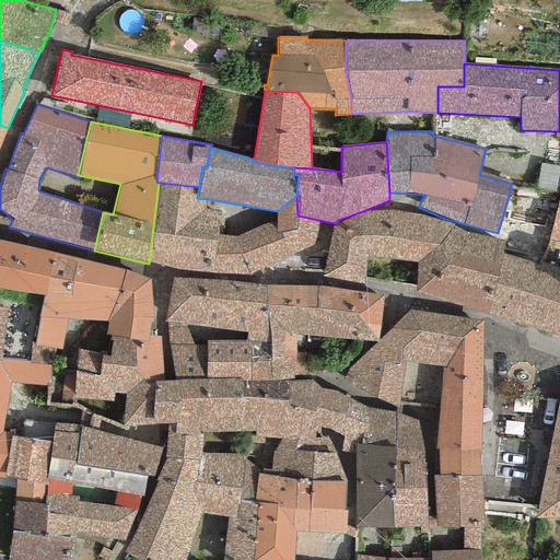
[(199,187),(159,183),(149,264),(173,268),(213,272),(218,234),(220,211),(205,209),(208,199),(197,198),(199,187)]
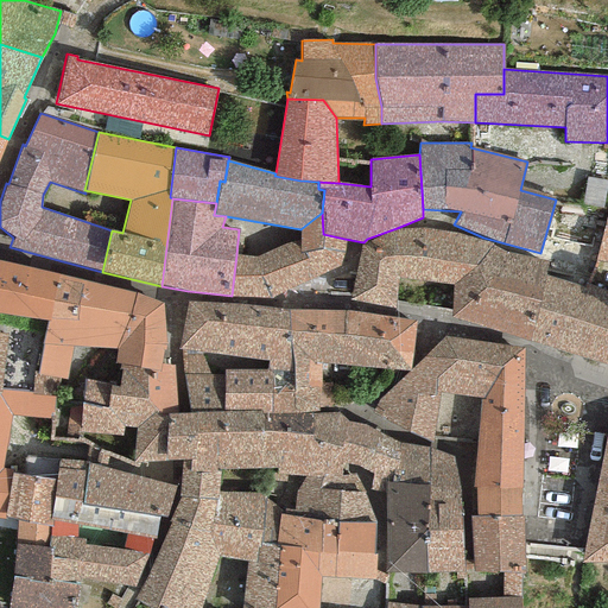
[(607,203),(607,204),(596,260),(607,261),(607,203)]
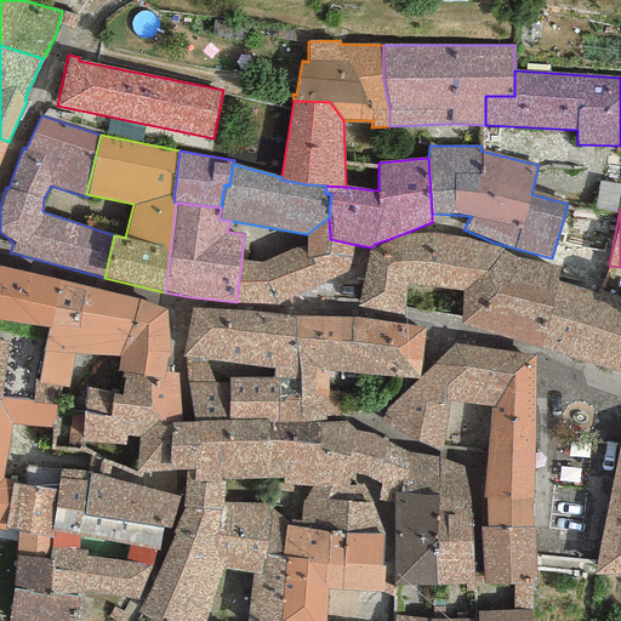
[(261,263),(241,260),(237,302),(277,305),(348,273),(352,244),(330,239),(329,217),(307,234),(306,245),(261,263)]
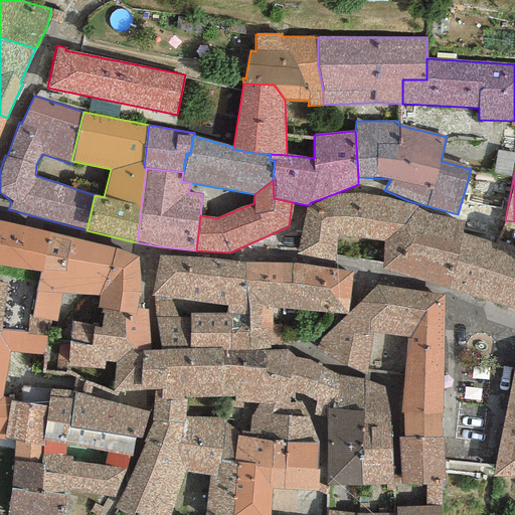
[(338,235),(383,241),(389,197),(359,193),(339,194),(334,195),(314,204),(306,209),(296,254),(334,261),(338,235)]
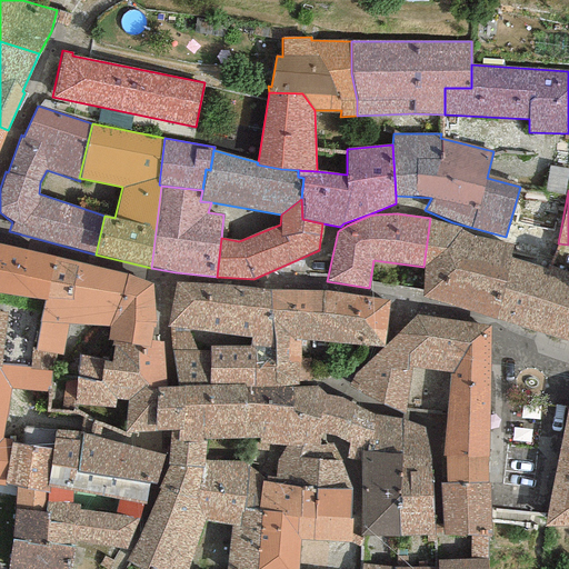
[(460,228),(430,218),(423,267),(422,297),(496,318),(509,257),(512,245),(473,236),(461,230),(460,228)]
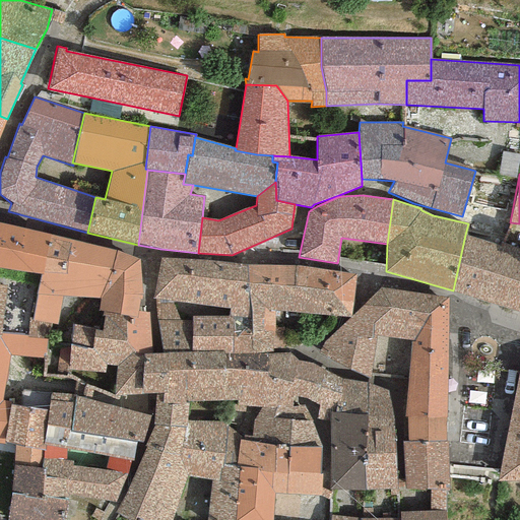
[(0,222),(0,266),(39,275),(43,275),(51,235),(0,222)]
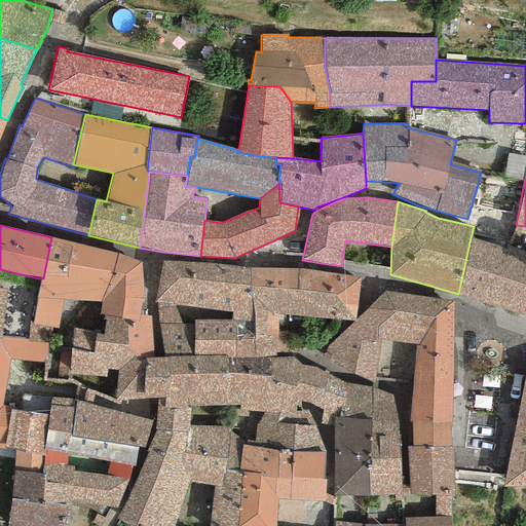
[(117,254),(51,237),(43,278),(39,278),(33,325),(57,328),(63,300),(100,302),(117,254)]
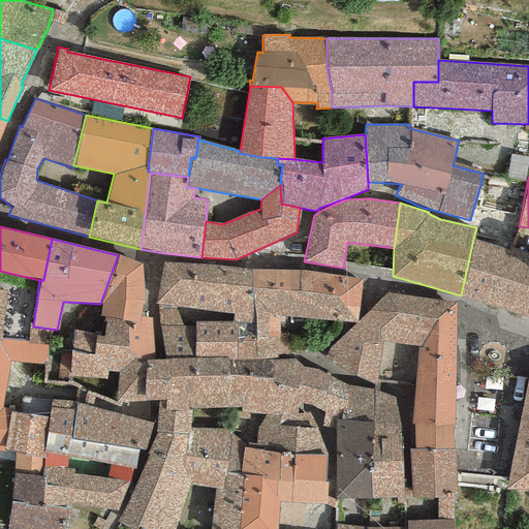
[(508,251),(473,239),(461,296),(528,316),(528,253),(509,246),(508,251)]
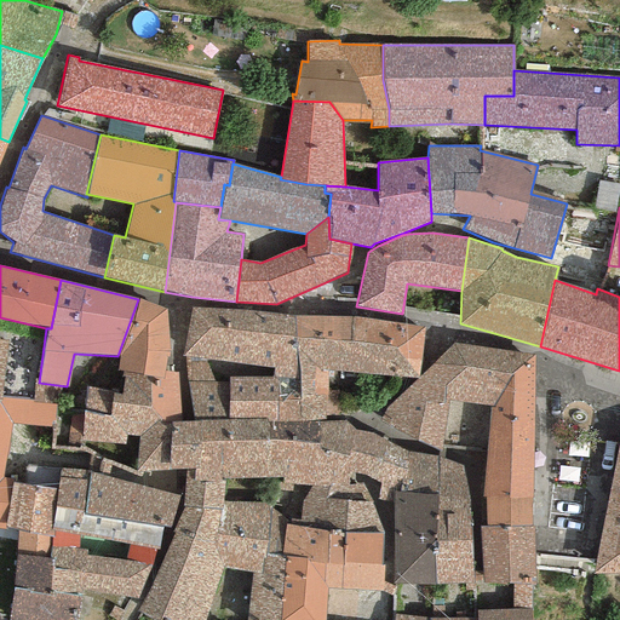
[(166,310),(138,299),(118,356),(118,371),(122,372),(149,378),(162,380),(164,372),(168,351),(166,310)]
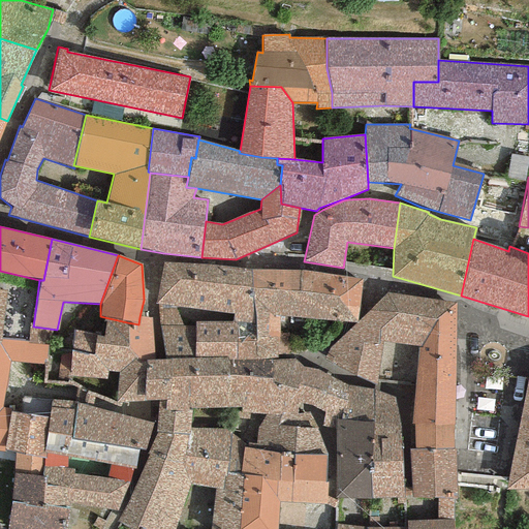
[(251,269),(162,262),(155,304),(234,314),(234,321),(255,323),(251,269)]
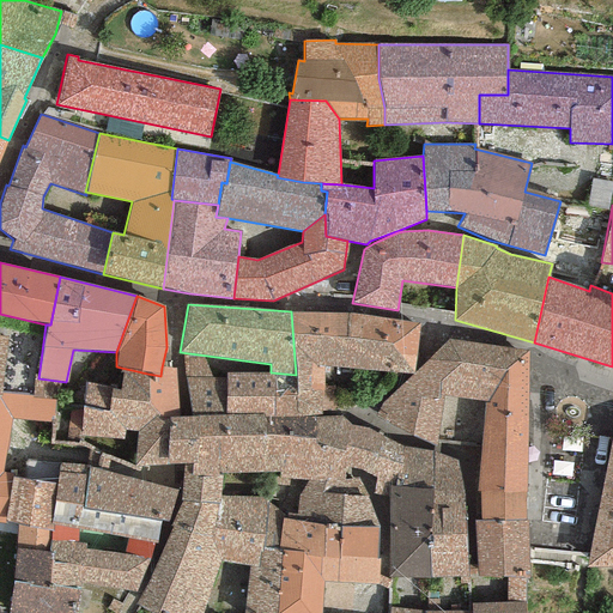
[(347,314),(291,311),(296,375),(298,416),(321,414),(321,411),(334,410),(335,386),(325,387),(323,366),(411,374),(413,371),(419,325),(347,314)]
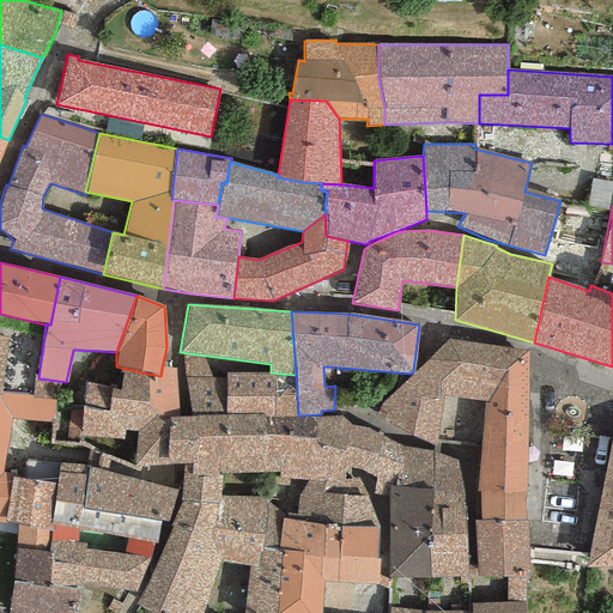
[(526,520),(528,351),(507,368),(487,402),(484,402),(477,491),(480,491),(481,520),(526,520)]
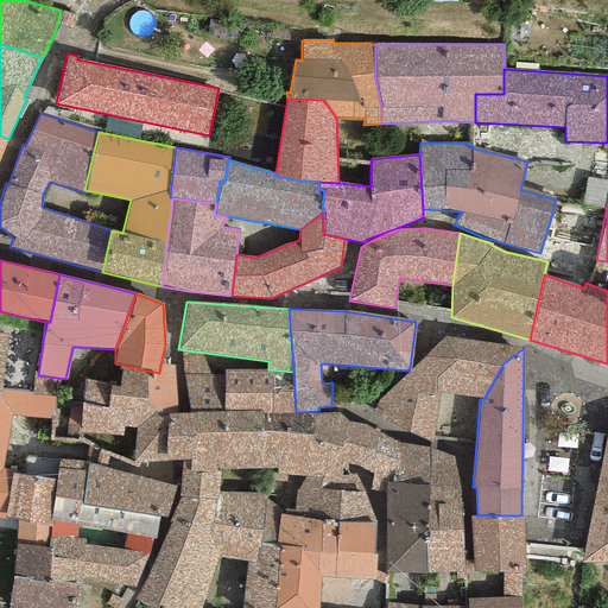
[(146,371),(120,365),(120,371),(121,371),(119,387),(84,379),(81,410),(69,409),(64,438),(81,438),(82,432),(124,436),(124,426),(135,428),(133,462),(165,461),(168,415),(177,413),(175,366),(160,365),(159,373),(146,371)]
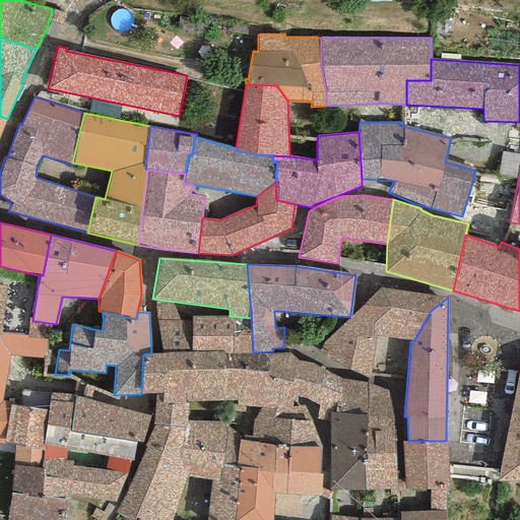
[(47,339),(0,333),(0,442),(4,443),(9,406),(10,402),(0,402),(10,354),(44,358),(47,339)]
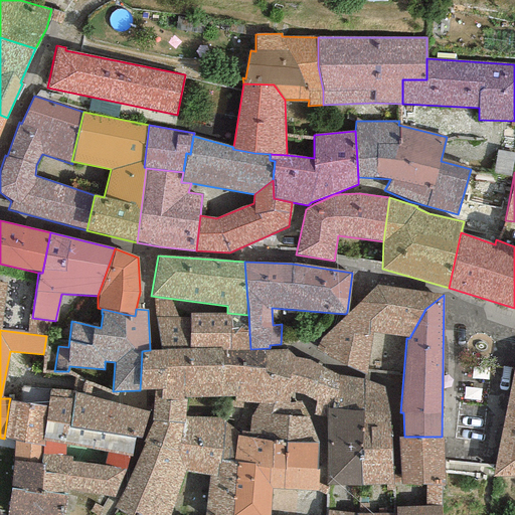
[(142,351),(140,390),(152,389),(154,389),(161,389),(161,399),(183,401),(183,397),(228,396),(234,396),(233,382),(223,383),(222,352),(220,352),(220,348),(154,350),(150,350),(142,351)]
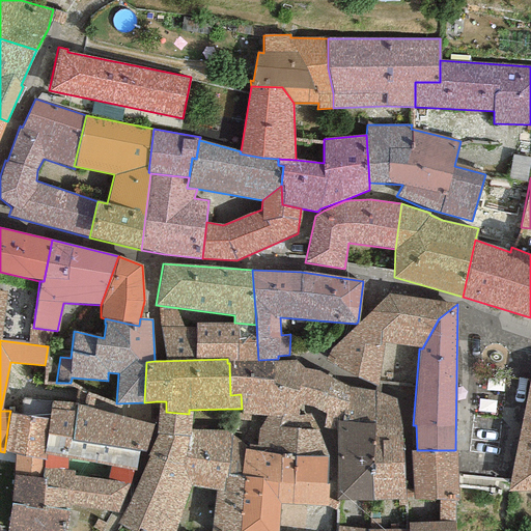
[(273,361),(229,363),(230,395),(241,394),(242,409),(235,409),(236,420),(250,420),(250,415),(258,416),(267,416),(298,417),(300,404),(297,403),(304,368),(300,365),(296,360),(273,361)]
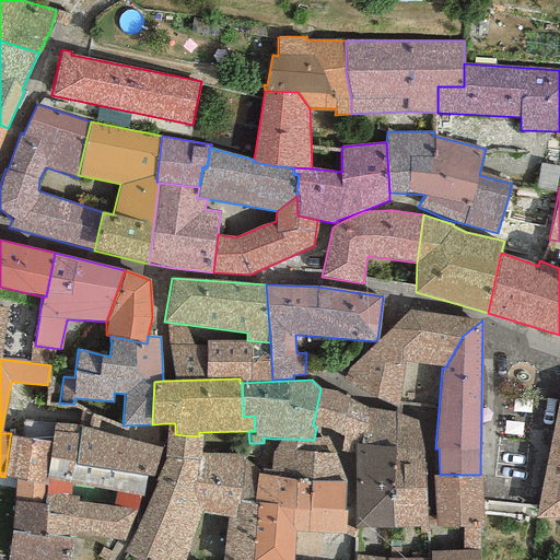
[(336,391),(321,388),(313,426),(316,427),(343,435),(340,452),(356,453),(356,445),(395,448),(395,413),(366,408),(336,391)]
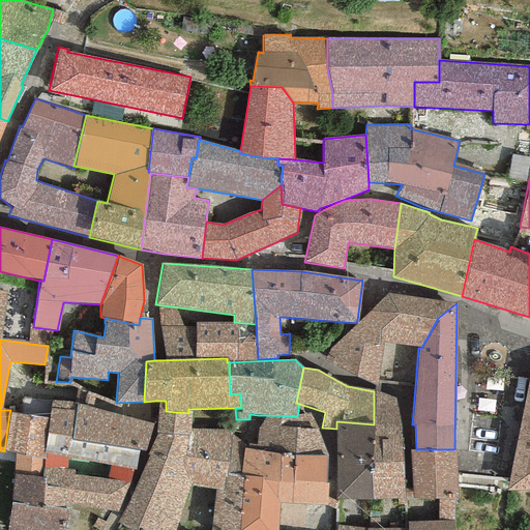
[(529,372),(506,490),(529,490),(529,372)]
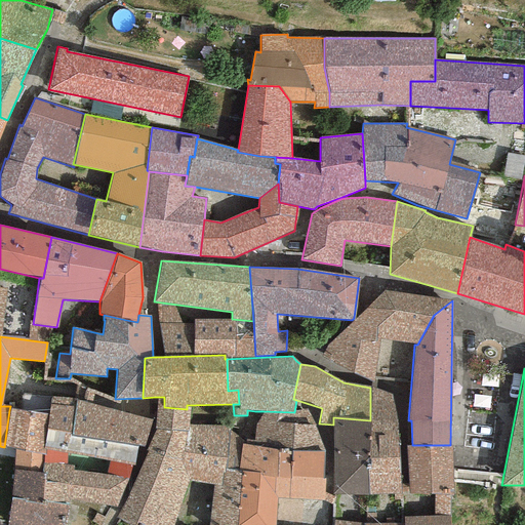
[(399,396),(370,388),(370,420),(369,494),(400,494),(399,396)]
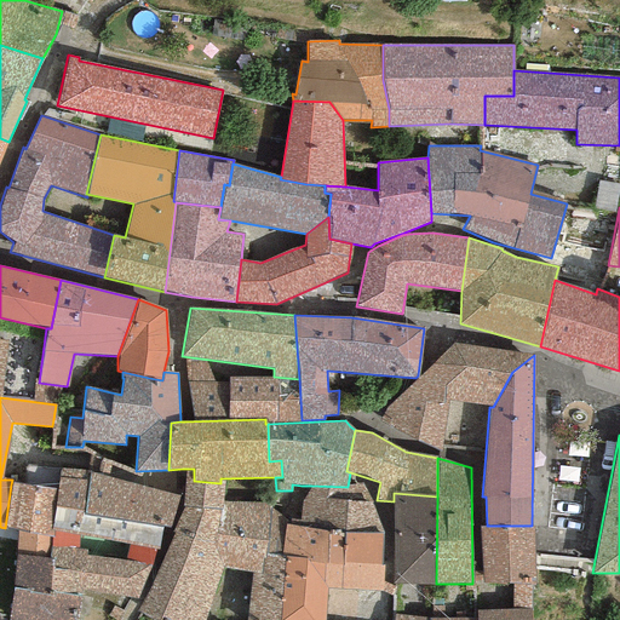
[(91,472),(61,469),(55,491),(50,530),(159,550),(162,527),(170,528),(179,495),(91,472)]
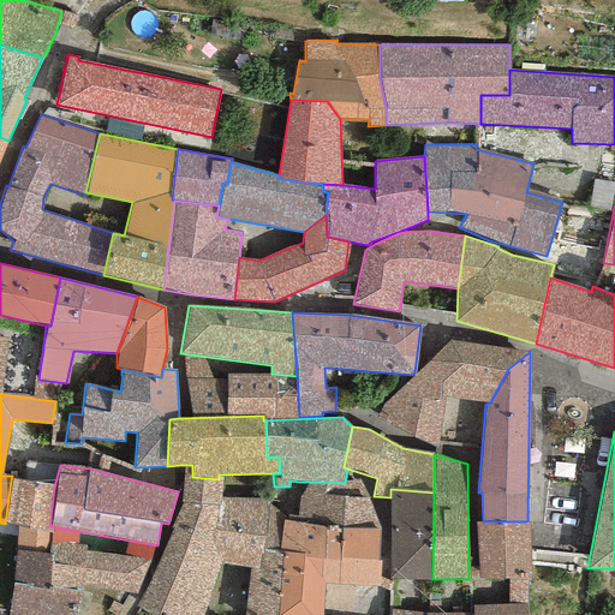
[(192,465),(184,465),(181,502),(171,527),(173,529),(136,607),(156,614),(203,614),(221,565),(212,541),(219,497),(221,478),(219,479),(192,477),(192,465)]
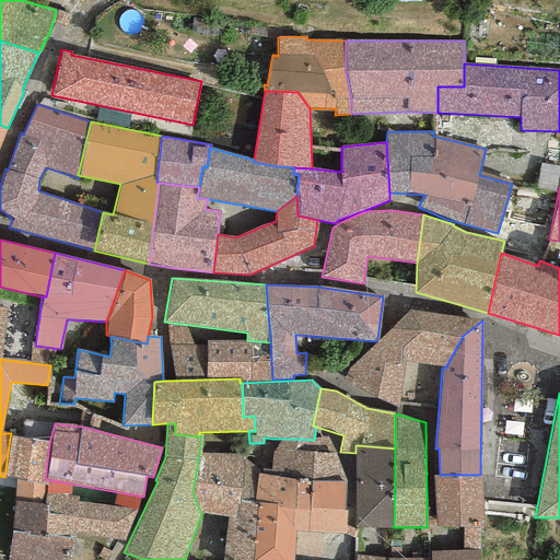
[(314,440),(281,439),(273,451),(270,469),(263,469),(261,475),(296,480),(346,481),(327,435),(314,440)]
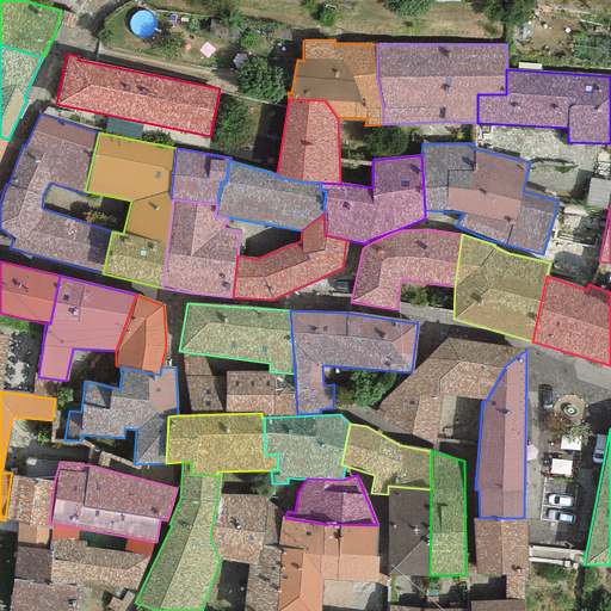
[(54,483),(11,477),(5,520),(18,523),(48,526),(49,523),(54,483)]
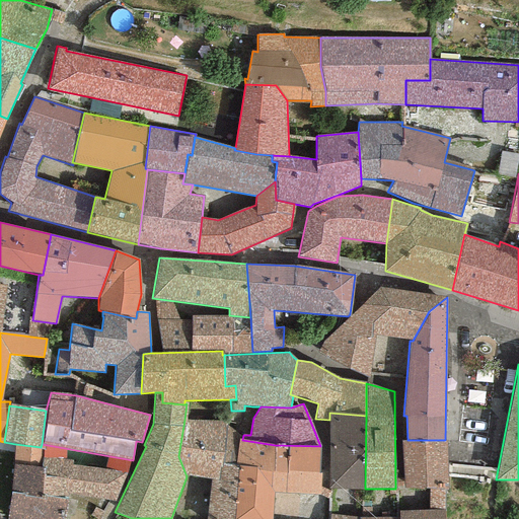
[(366,416),(329,413),(329,420),(329,446),(328,490),(365,489),(366,416)]
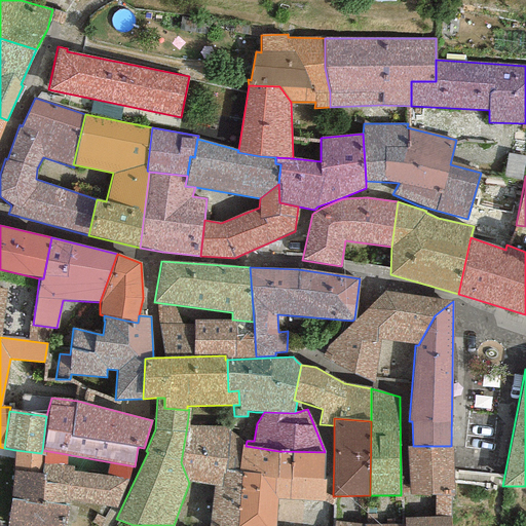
[(230,427),(187,425),(181,462),(189,483),(214,486),(221,487),(224,470),(239,471),(242,445),(242,441),(230,431),(230,427)]
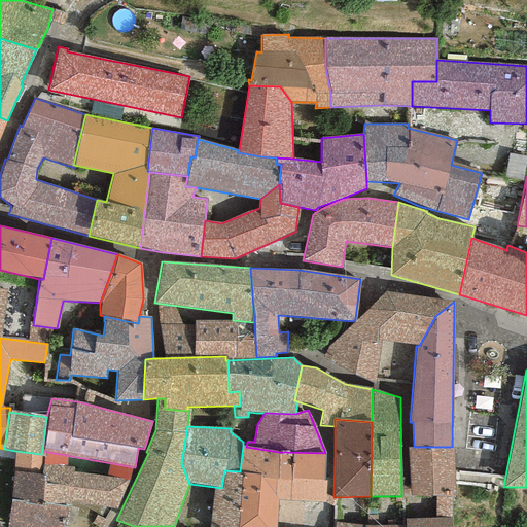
[(246,447),(243,446),(240,471),(244,472),(238,526),(276,526),(277,499),(279,452),(246,447)]
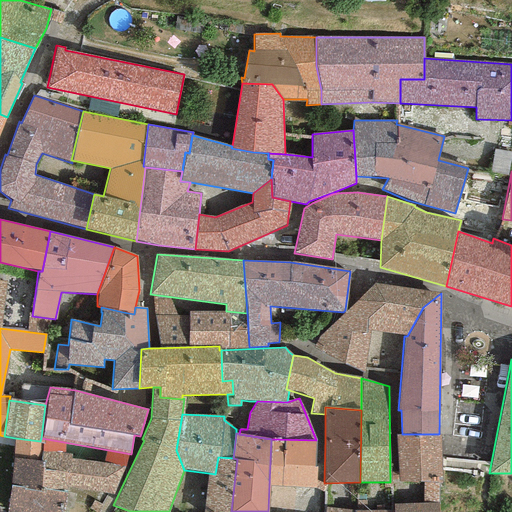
[(441,481),(439,434),(402,434),(397,435),(399,482),(423,480),(423,503),(438,502),(439,481),(441,481)]
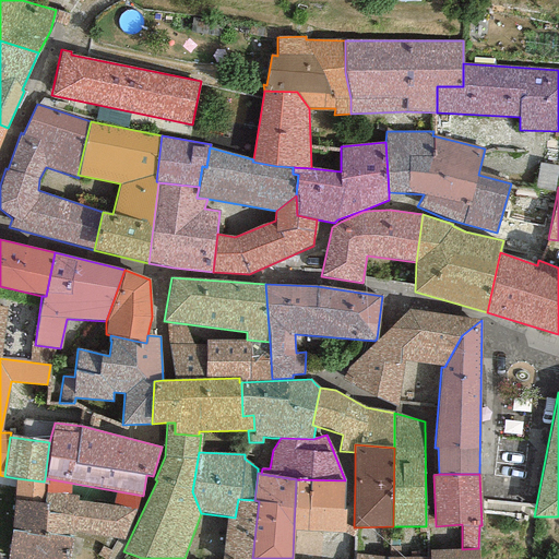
[(78,497),(47,495),(44,495),(44,482),(16,478),(14,501),(8,558),(69,558),(74,535),(125,540),(135,510),(78,499),(78,497)]
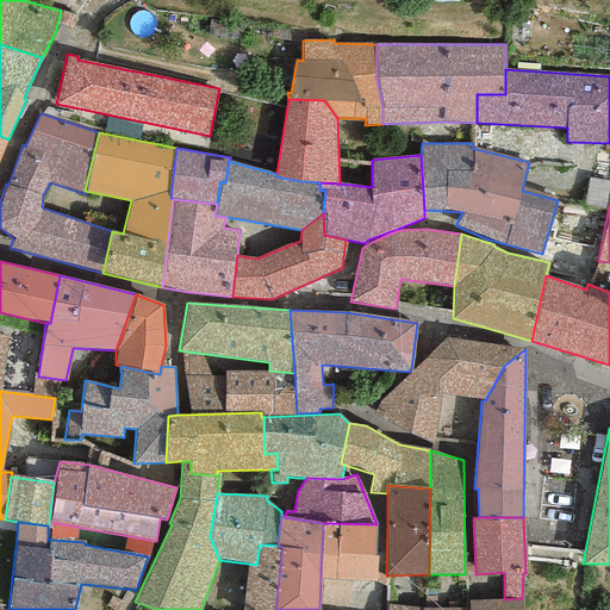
[(377,524),(323,523),(321,578),(387,584),(386,576),(387,524),(377,524)]
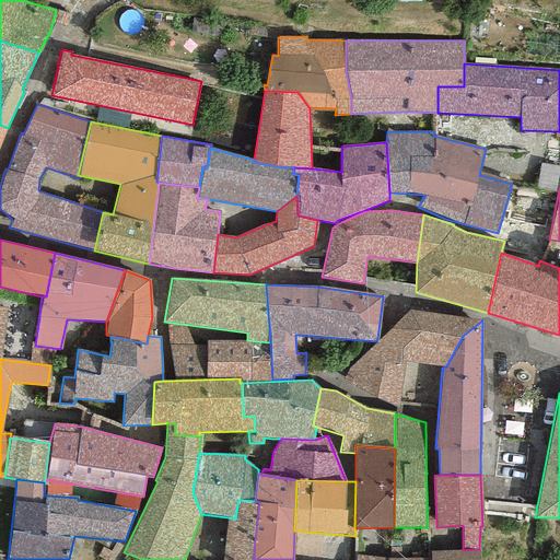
[(253,559),(259,502),(255,501),(238,500),(235,518),(228,517),(222,559),(253,559)]
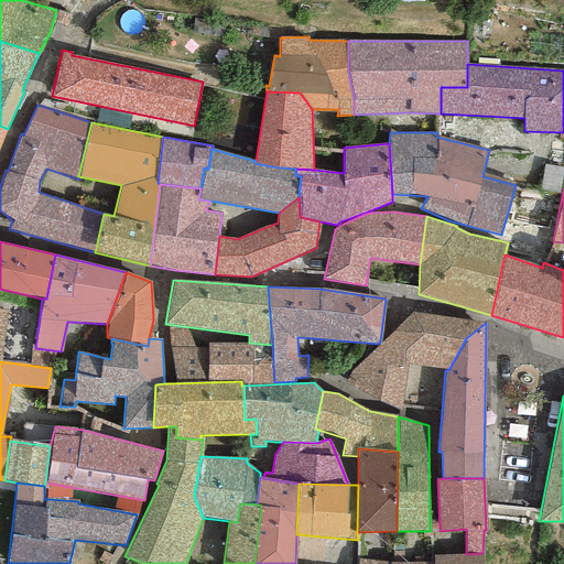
[(483,563),(483,553),(466,554),(434,556),(434,562),(433,563),(483,563)]
